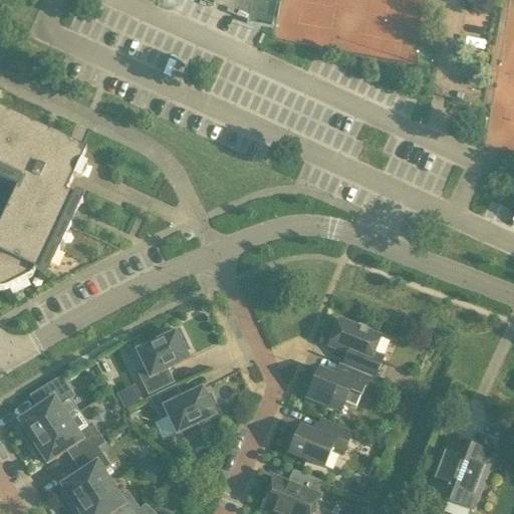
[(4,292),(8,290),(31,279),(35,271),(40,274),(75,199),(66,195),(86,152),(62,141),(62,140),(50,135),(47,141),(0,118),(0,173),(27,186),(0,243),(0,291),(0,292),(4,292)]
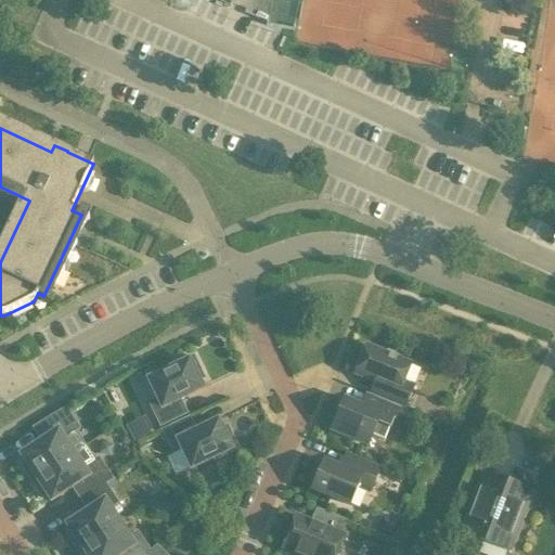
[(366,347),(355,375),(383,386),(377,398),(404,410),(414,385),(404,382),(412,365),(366,347)]
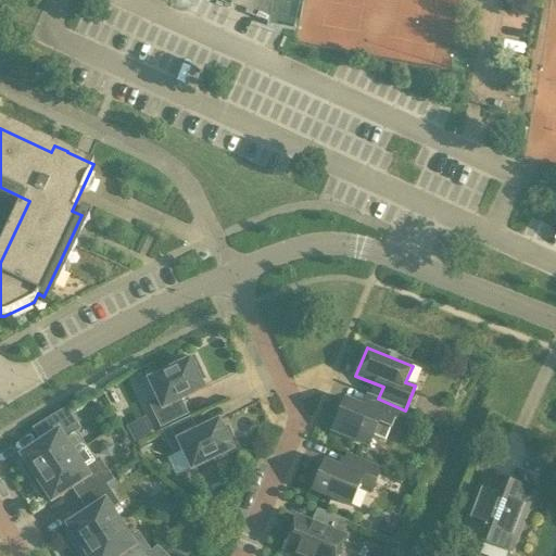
[(200,382),(204,380),(193,357),(171,369),(171,370),(149,381),(159,401),(150,405),(161,427),(187,415),(180,402),(203,390),(200,382)]
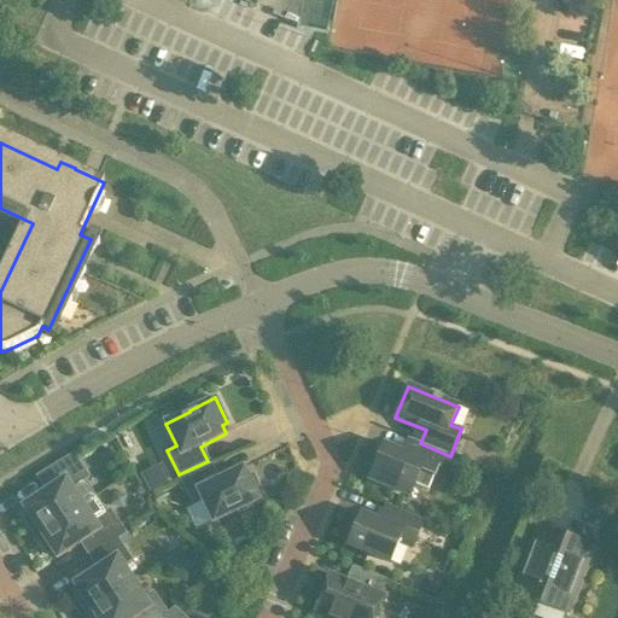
[(506,406),(501,417),(513,421),(517,410),(506,406)]
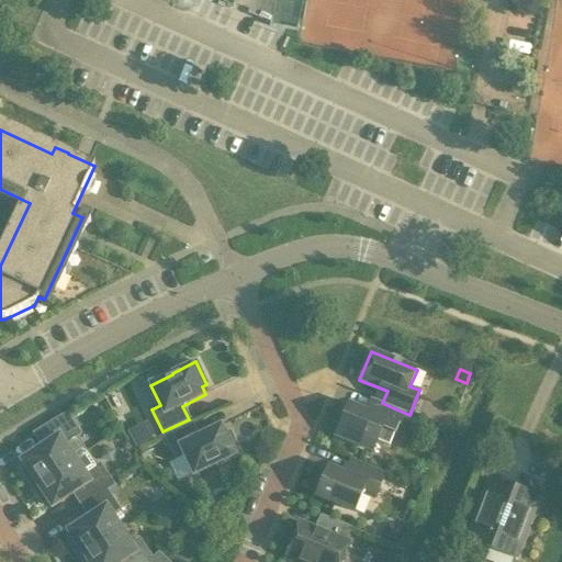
[(336,436),(373,451),(377,441),(389,446),(394,434),(395,435),(404,413),(377,402),(371,414),(349,405),(336,436)]
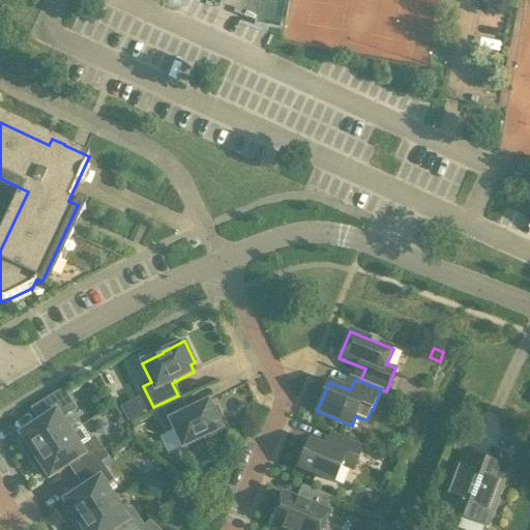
[(21,445),(30,460),(83,425),(74,412),(76,410),(63,391),(32,410),(40,421),(20,435),(25,442),(21,445)]
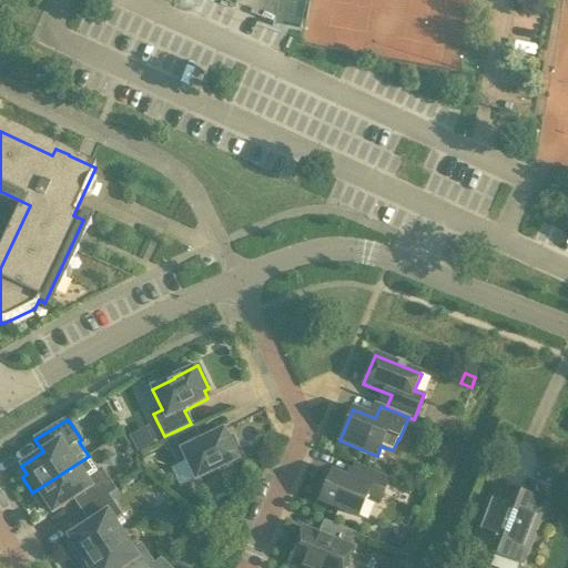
[(220,472),(243,459),(232,437),(227,439),(223,430),(200,443),(193,428),(166,442),(178,464),(186,460),(195,480),(219,469),(220,472)]
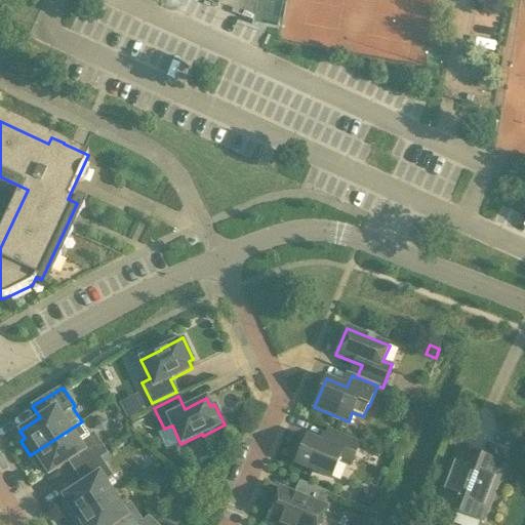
[(118,403),(119,406),(125,419),(133,415),(127,402),(126,400),(118,403)]
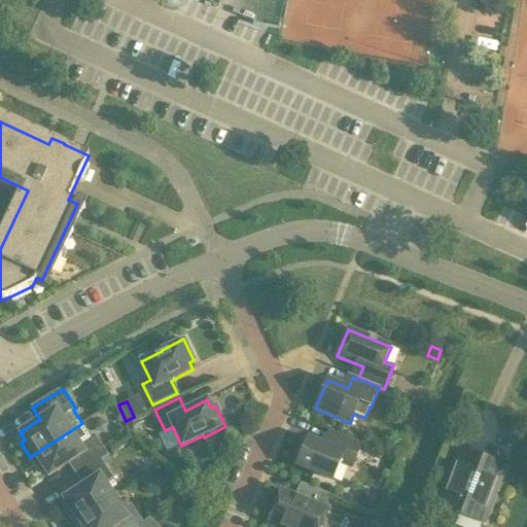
[(76,475),(100,459),(100,460),(107,455),(94,435),(92,437),(82,423),(30,457),(40,472),(44,469),(49,477),(69,463),(76,475)]
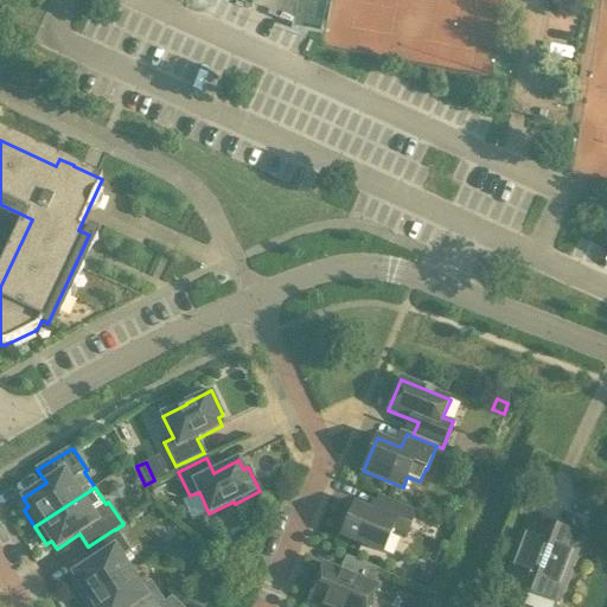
[(342,536),(383,553),(391,532),(406,538),(416,512),(387,500),(381,516),(355,505),(342,536)]
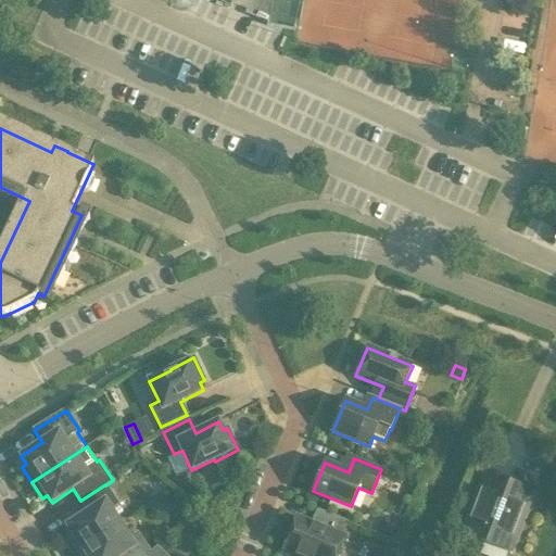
[(512,553),(534,493),(483,474),(460,533),(512,553)]
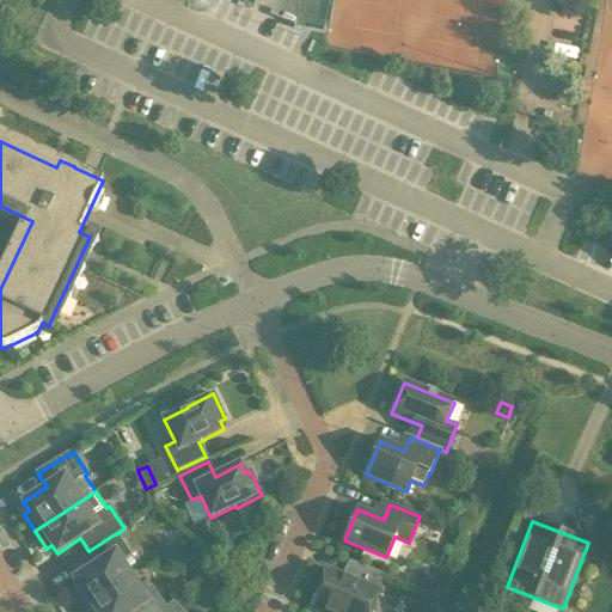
[(86,609),(133,577),(122,561),(130,556),(116,534),(116,533),(89,551),(97,564),(74,580),(79,588),(74,591),(86,609)]
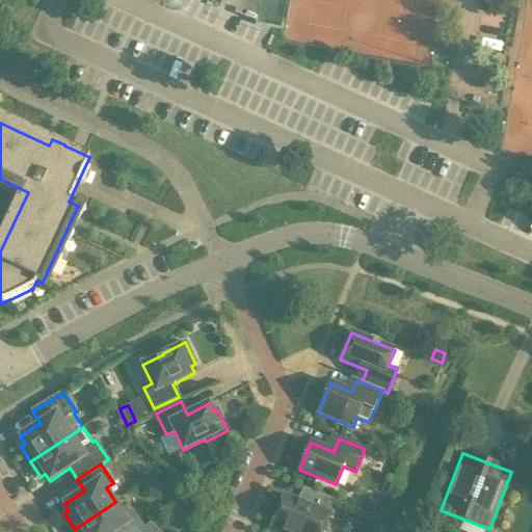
[(271,526),(287,531),(322,531),(329,514),(326,513),(331,500),(310,491),(304,504),(284,496),(271,526)]
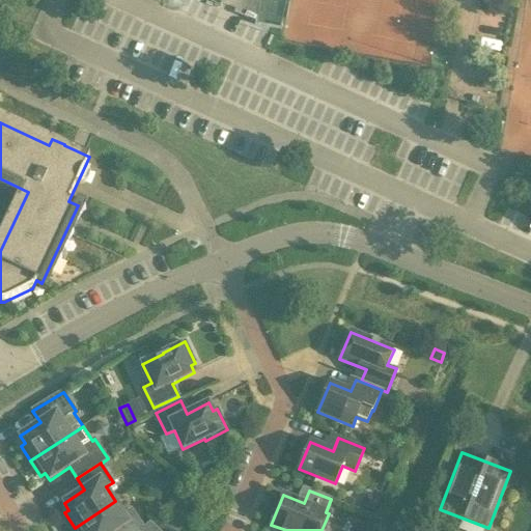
[(189,492),(179,502),(193,512),(198,506),(205,512),(208,507),(189,492)]
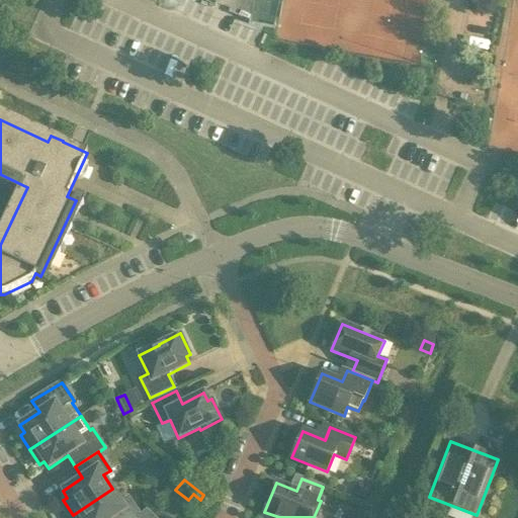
[(351,498),(364,503),(369,490),(356,485),(351,498)]
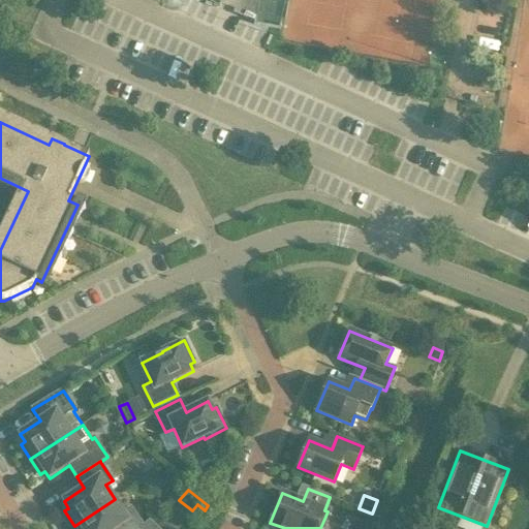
[(141,528),(144,527),(131,508),(124,514),(115,499),(74,526),(75,528),(141,528)]
